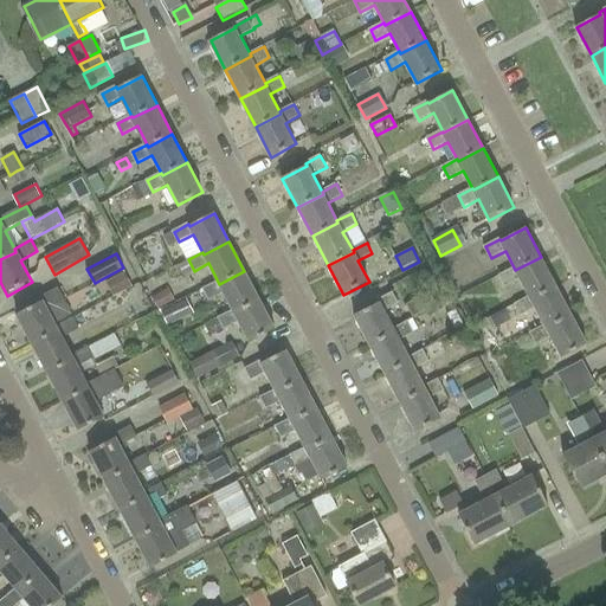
[(514,268),(501,276),(507,287),(520,279),(529,297),(530,298),(555,285),(541,257),(515,270),(514,268)]
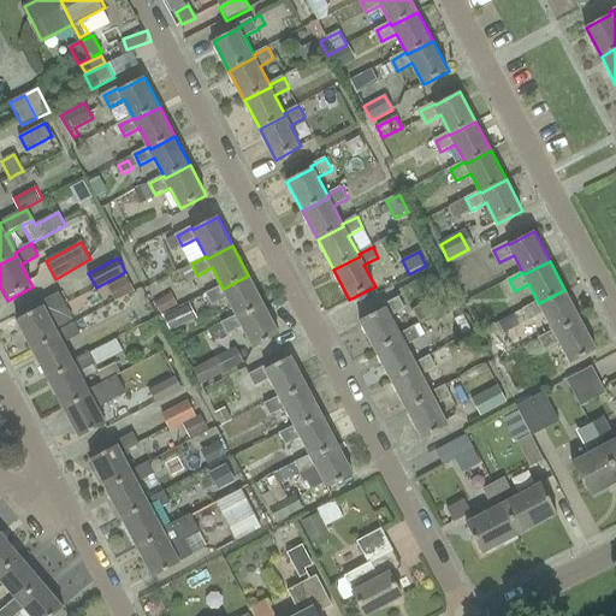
[(221,286),(207,294),(213,304),(227,297),(237,315),(238,318),(264,304),(248,276),(223,289),(221,286)]
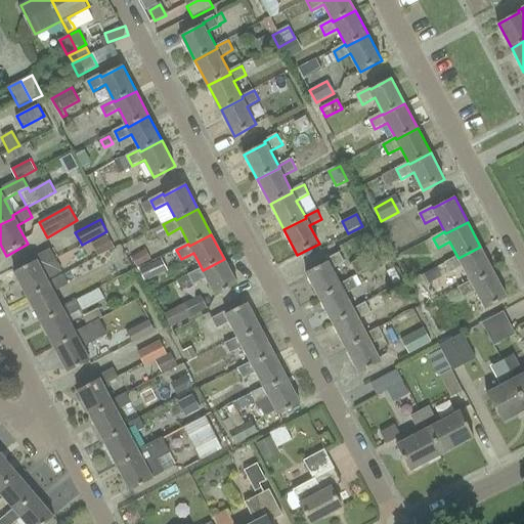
[(457,257),(445,263),(450,273),(463,266),(471,282),(472,284),(493,272),(480,247),(459,258),(457,257)]
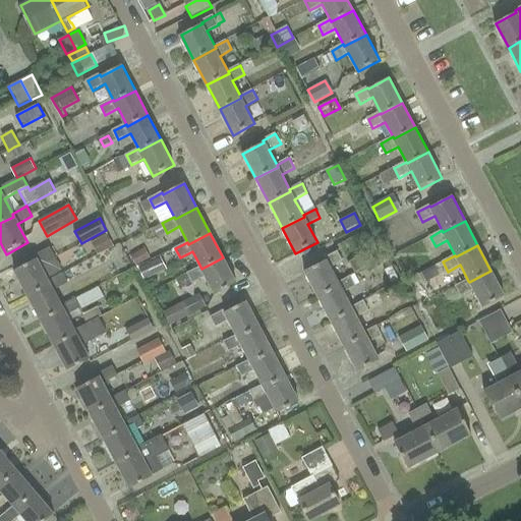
[(50,285),(48,282),(48,280),(62,272),(50,249),(34,257),(35,259),(15,271),(29,296),(50,285)]
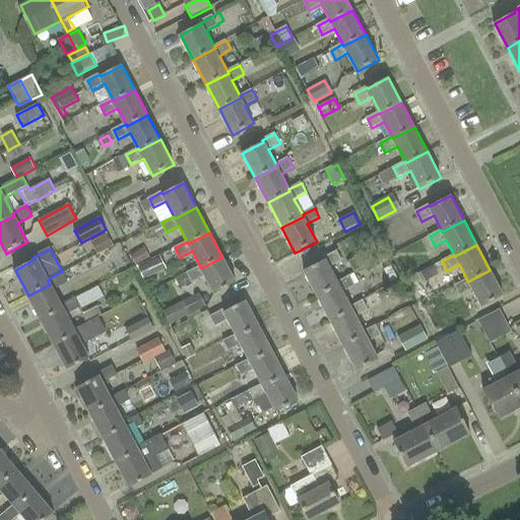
[(325,260),(305,270),(317,296),(339,284),(338,282),(330,267),(342,261),(337,252),(325,258),(325,260)]
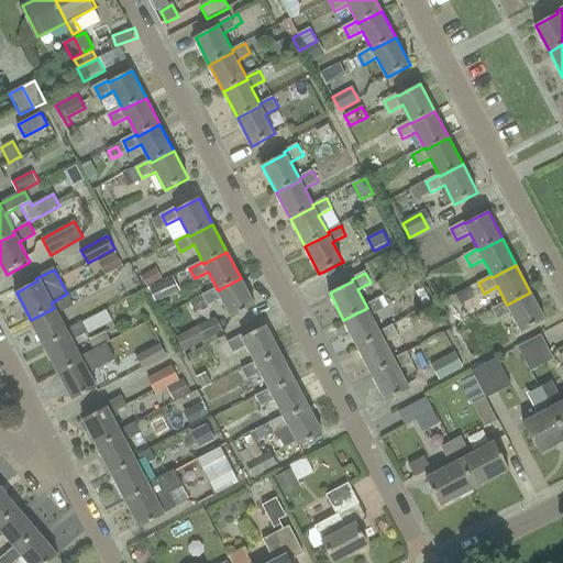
[(384,296),(407,284),(401,273),(393,277),(393,276),(378,284),(384,296)]
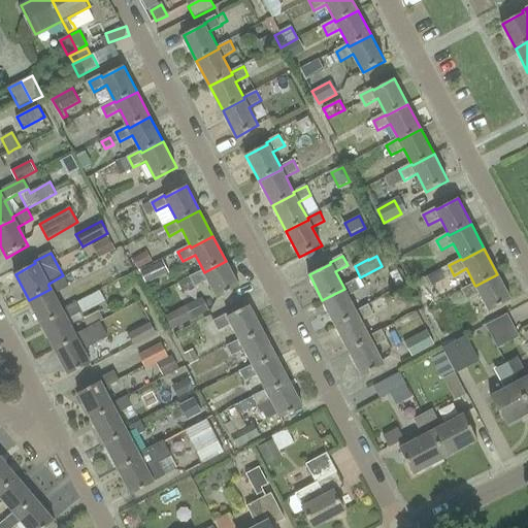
[(203,270),(191,276),(196,286),(208,279),(218,298),(239,288),(226,261),(204,272),(203,270)]
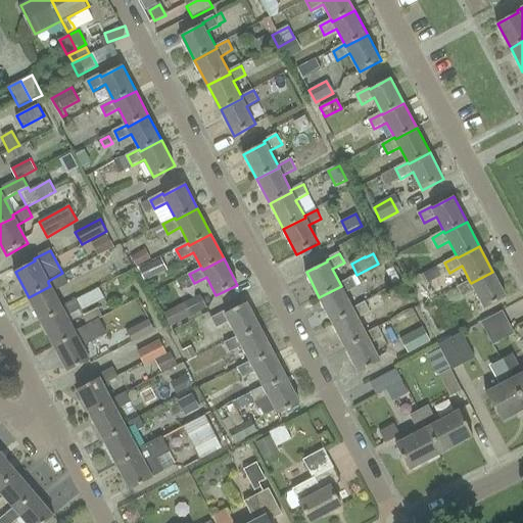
[(139,271),(144,282),(168,272),(161,259),(139,271)]
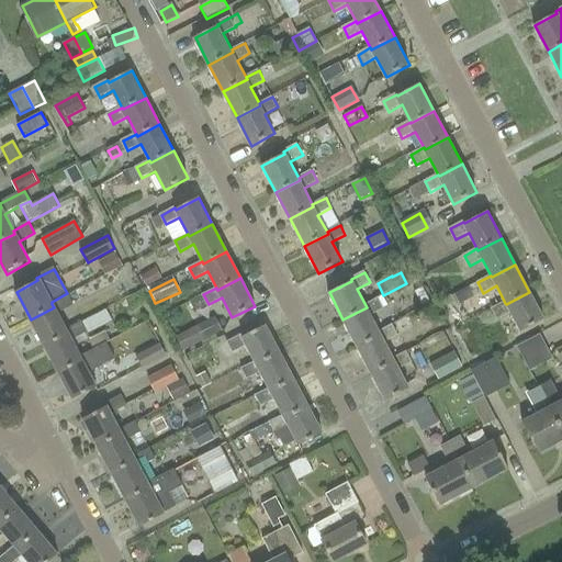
[(505,303),(492,310),(497,319),(510,312),(520,333),(544,319),(529,292),(506,304),(505,303)]
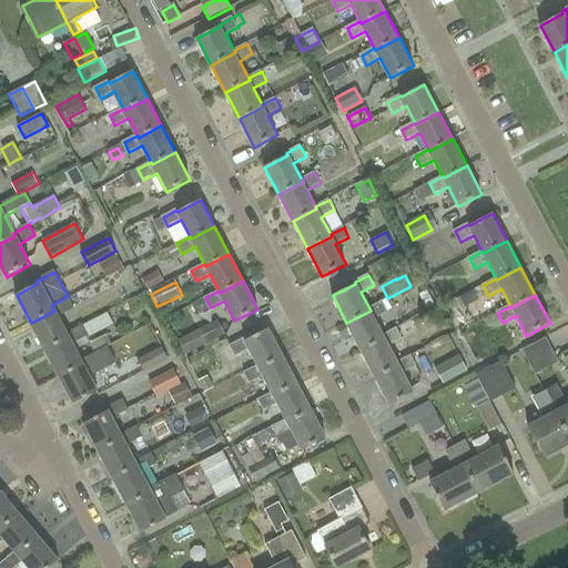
[(450,314),(465,306),(459,296),(445,304),(450,314)]
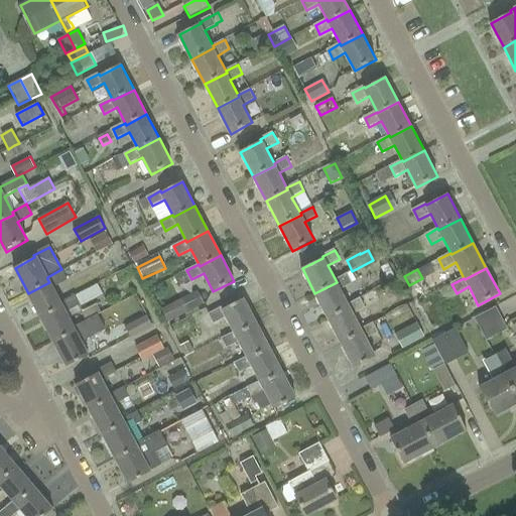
[(62,306),(60,303),(53,289),(69,281),(62,271),(47,279),(49,282),(28,293),(41,317),(62,306)]
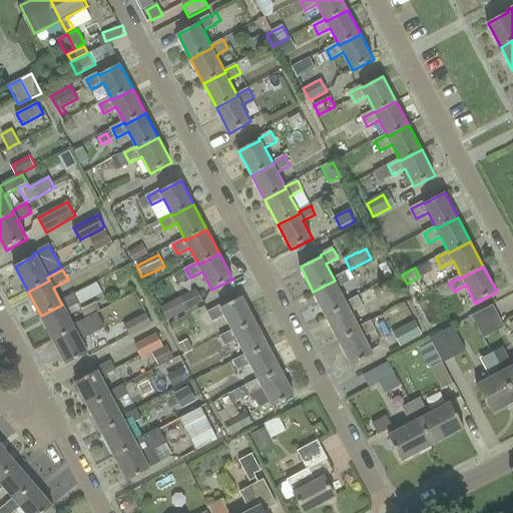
[(335,281),(313,292),(326,316),(347,305),(347,304),(339,288),(351,282),(346,273),(334,279),(335,281)]
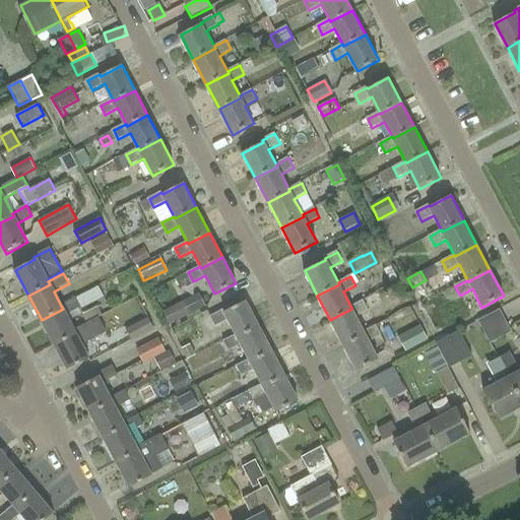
[(76,333),(75,330),(67,316),(104,297),(98,286),(61,306),(63,309),(42,320),(55,344),(76,333)]
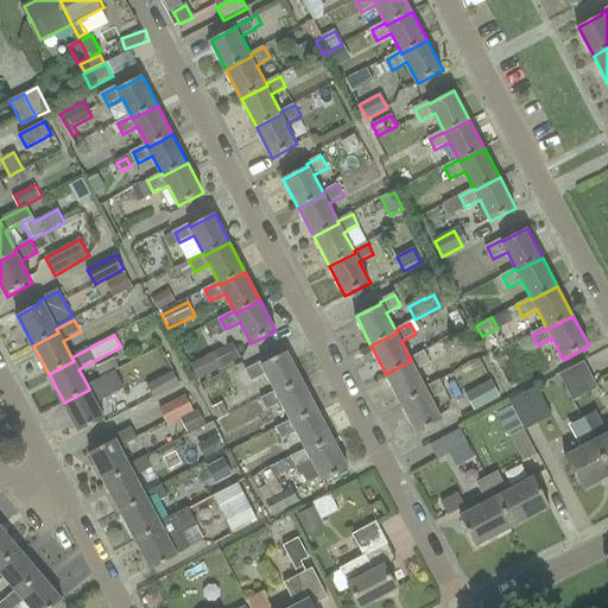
[(195,361),(202,377),(227,365),(220,349),(195,361)]
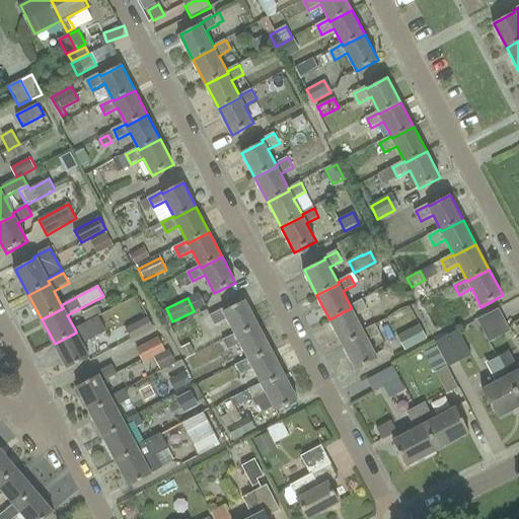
[(224,309),(211,316),(216,325),(228,319),(236,334),(237,336),(258,324),(245,300),(225,311),(224,309)]
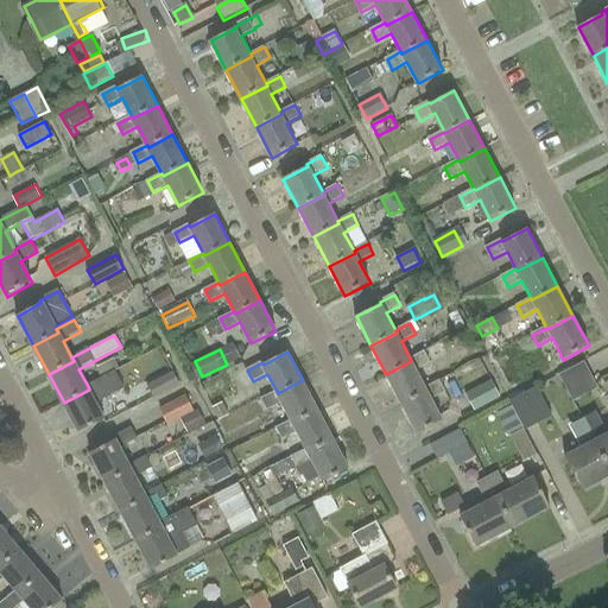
[(417,371),(430,363),(424,353),(411,360),(411,361),(386,374),(401,404),(426,391),(426,388),(417,371)]
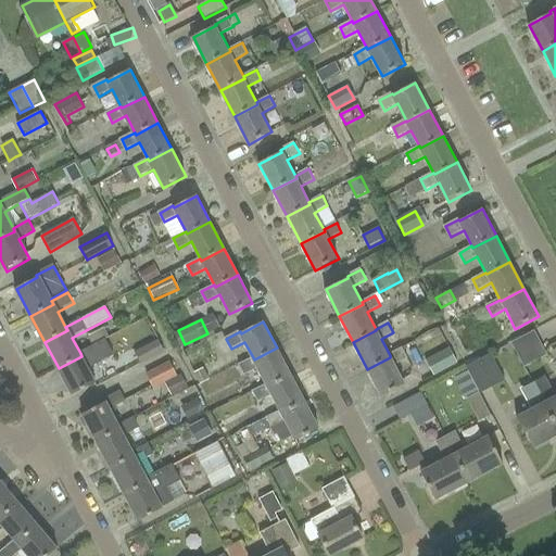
[(536,331),(515,342),(513,343),(526,368),(550,356),(536,331)]
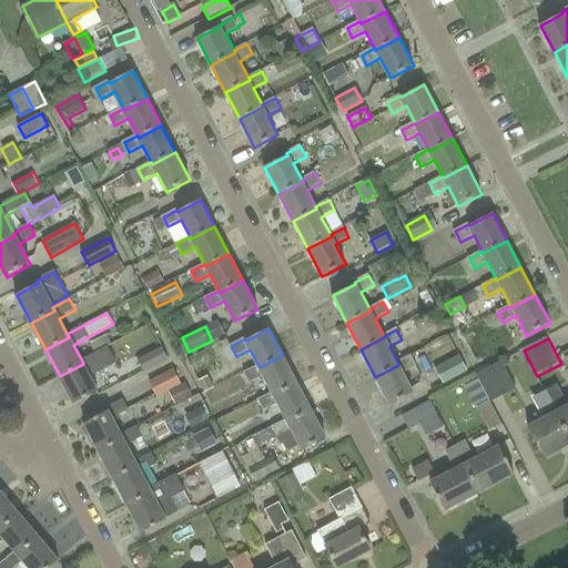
[(205,373),(221,359),(209,344),(192,357),(205,373)]
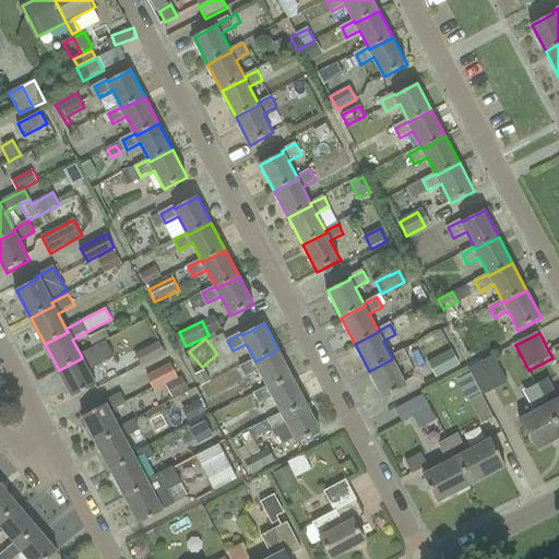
[(88,370),(115,357),(106,342),(96,347),(81,355),(82,358),(59,370),(73,397),(96,384),(88,370)]
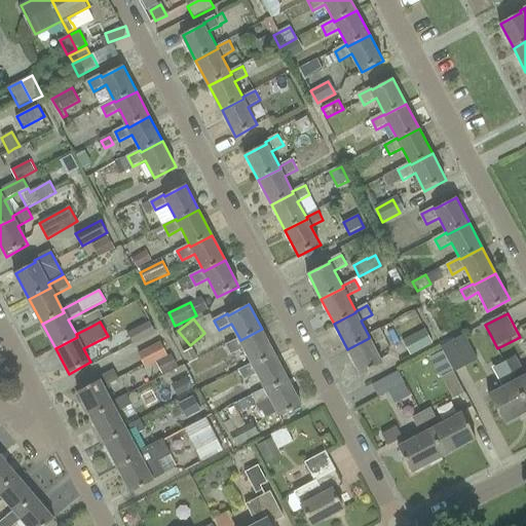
[(128,333),(135,345),(156,333),(150,322),(128,333)]
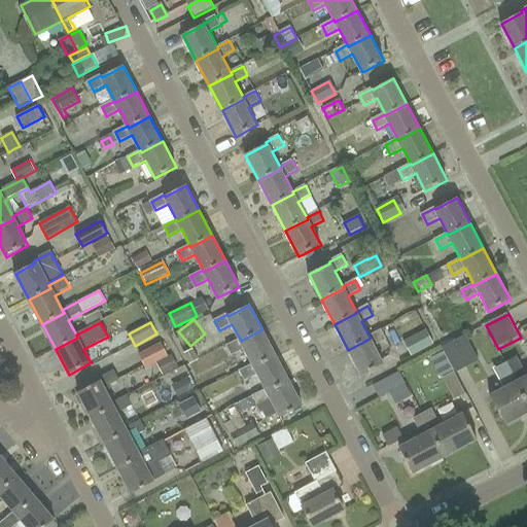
[(370,339),(348,350),(362,377),(384,365),(374,347),(392,338),(387,327),(370,337),(370,339)]
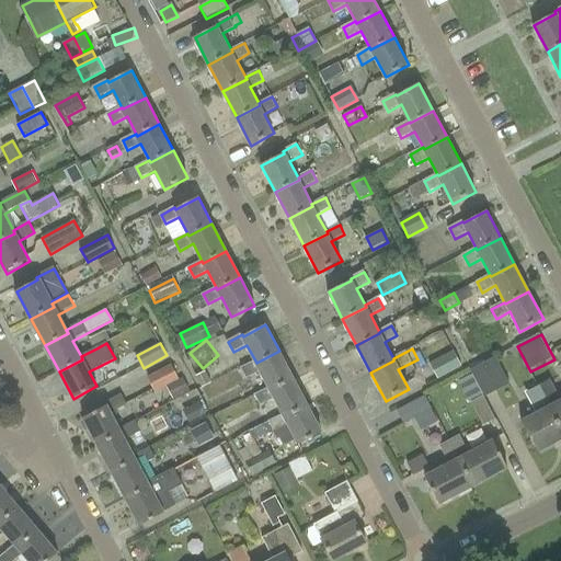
[(255,361),(242,368),(247,378),(261,370),(270,388),(271,390),(294,378),(279,351),(256,363),(255,361)]
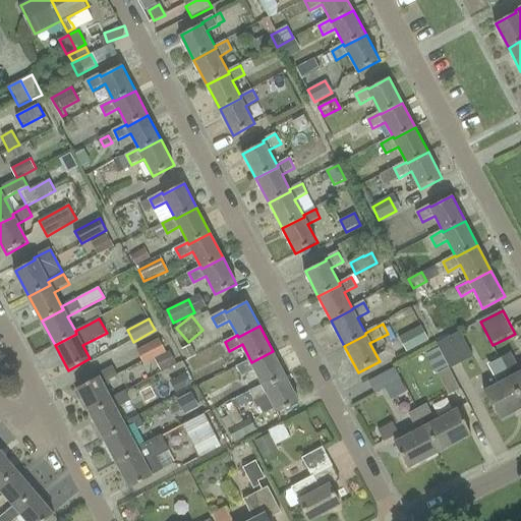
[(460,333),(440,344),(438,344),(450,367),(471,356),(460,333)]
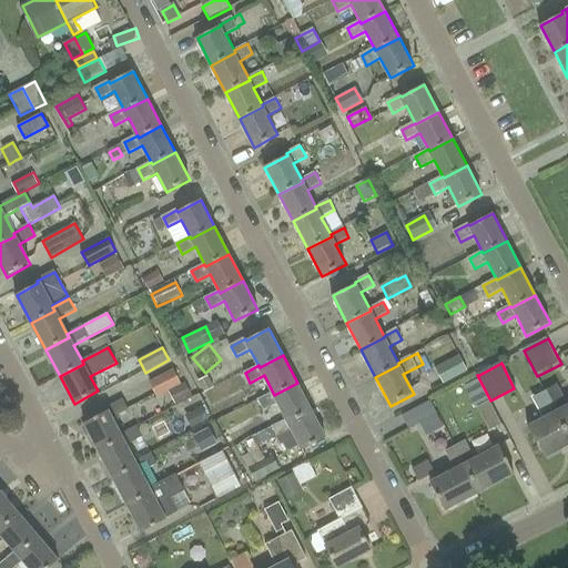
[(150,382),(158,396),(182,383),(174,369),(150,382)]
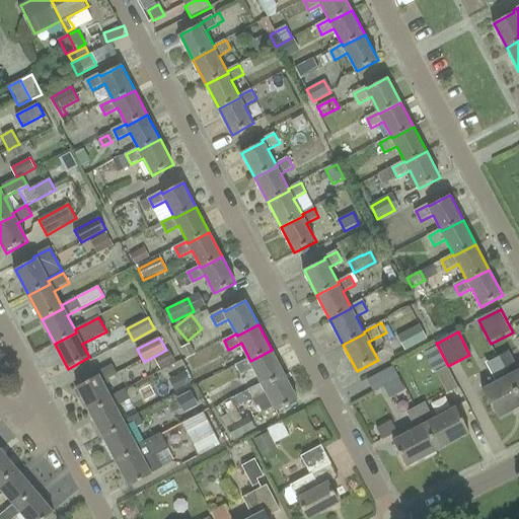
[(195,355),(190,344),(181,349),(187,359),(195,355)]
